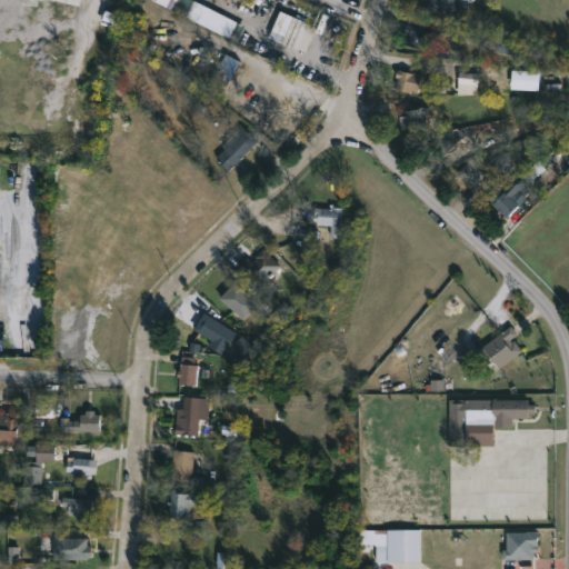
[(236,40),(173,9),(177,0),(196,0),(243,25),(236,40)]
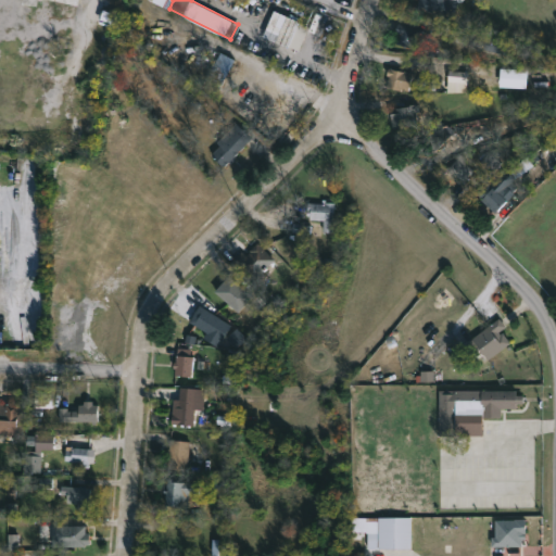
[(460,0),(460,1),(455,0),(447,20),(415,10),(417,0),(460,0)]
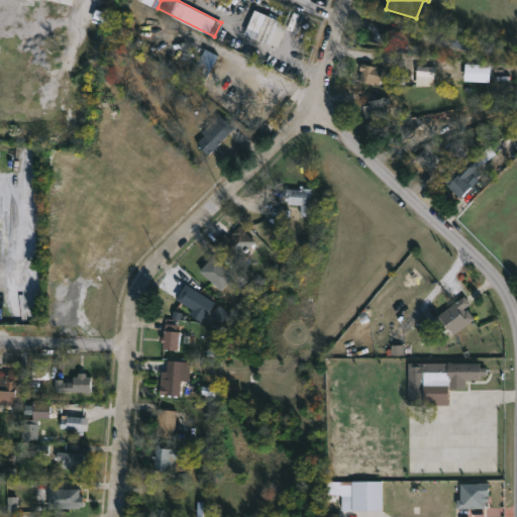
[(253,9),(268,14),(269,12),(275,14),(274,17),(278,18),(278,20),(286,24),(277,46),(243,32),(253,9)]
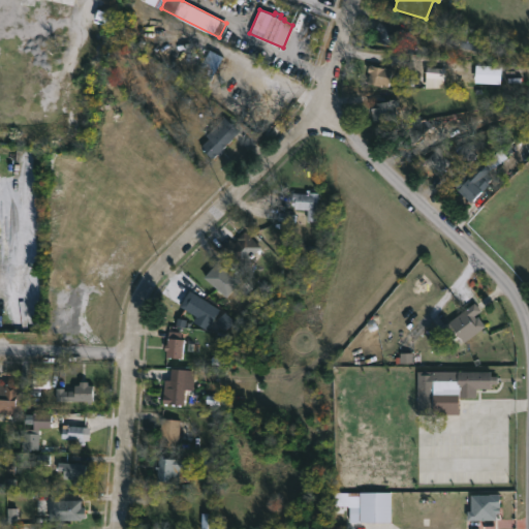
[(403,28),(398,48),(376,41),(378,31),(374,31),(378,21),(403,28)]
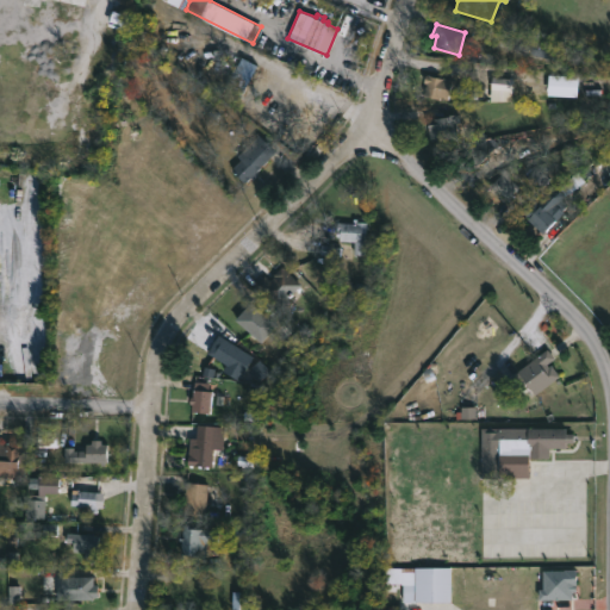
[(452,79),(447,98),(423,94),(425,82),(423,81),(425,74),(452,79)]
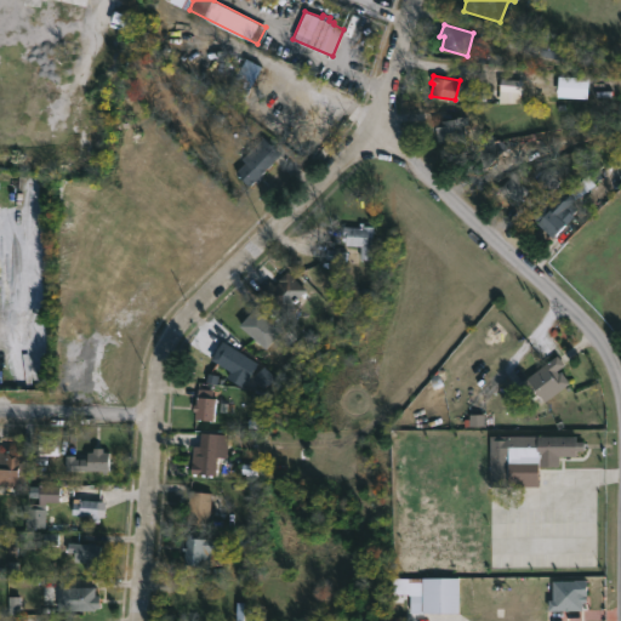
[(453,104),(455,117),(465,114),(468,136),(439,141),(436,121),(440,120),(438,107),(453,104)]
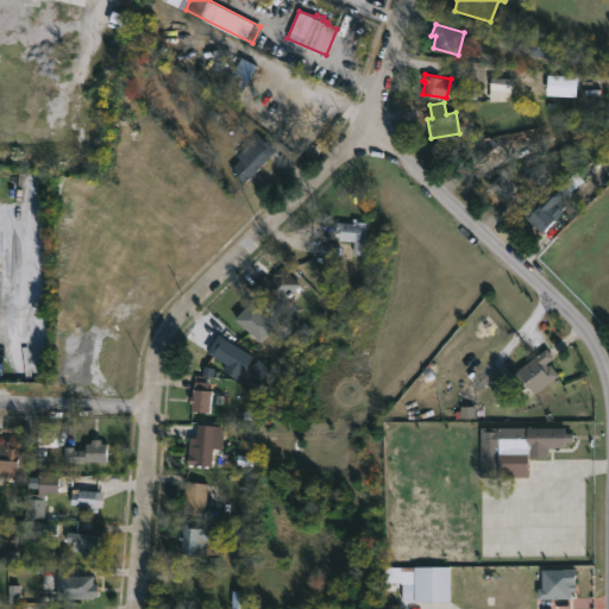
[(257,173),(252,179),(250,176),(244,182),(231,169),(240,158),(237,155),(257,135),(275,151),(256,171),(257,173)]
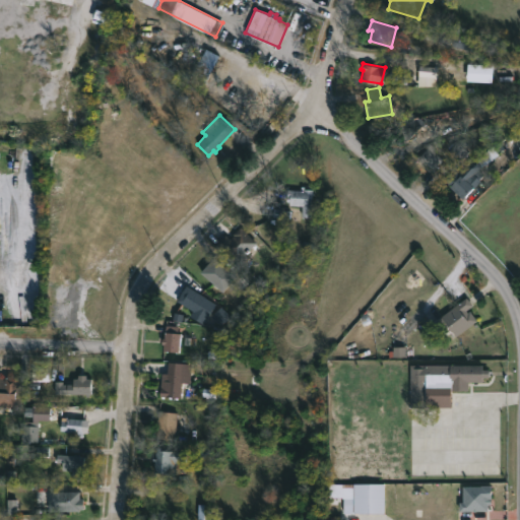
[(434,171),(444,159),(430,148),(420,159),(434,171)]
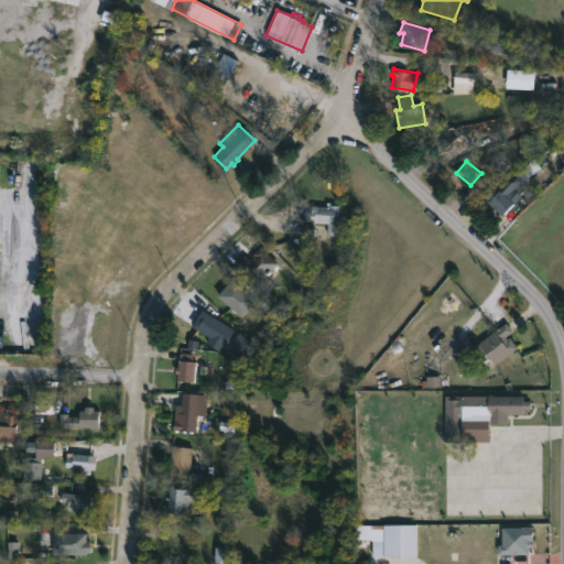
[(492,185),(505,195),(512,186),(521,195),(503,214),(494,204),(491,207),(487,203),(491,198),(486,193),(492,185)]
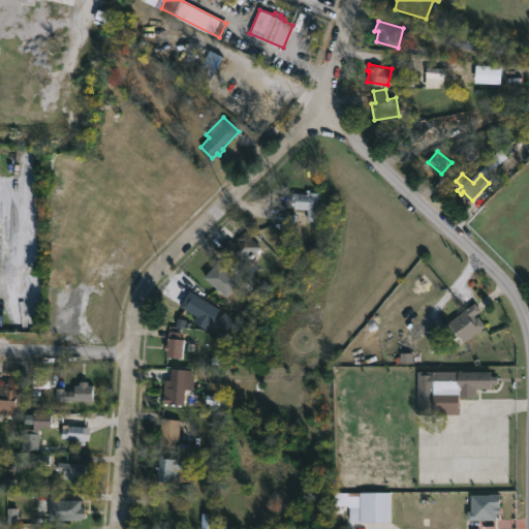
[(316,192),(315,221),(307,220),(307,209),(294,209),(294,205),(291,205),(292,193),(306,193),(306,189),(309,189),(309,192),(316,192)]
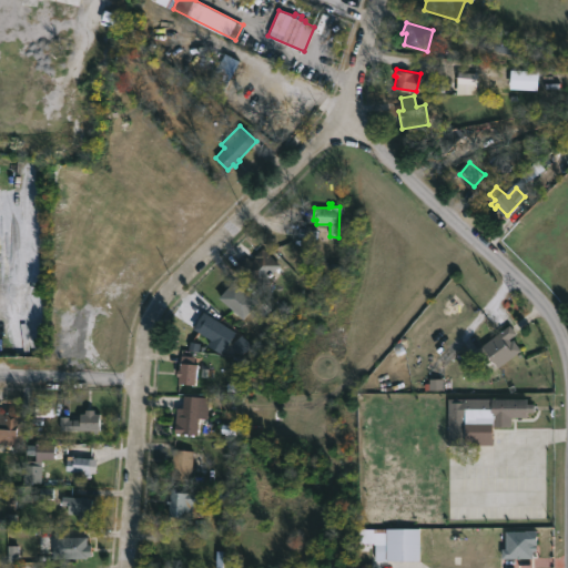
[(262,247),(280,264),(266,277),(270,281),(262,288),(237,264),(246,256),(251,261),(262,247)]
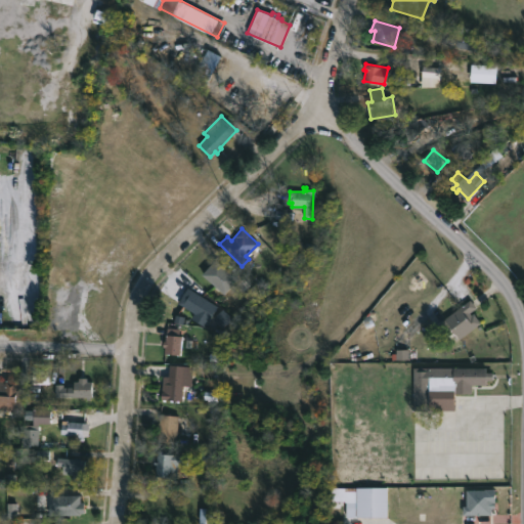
[(231,286),(223,295),(201,274),(215,259),(228,271),(222,277),(231,286)]
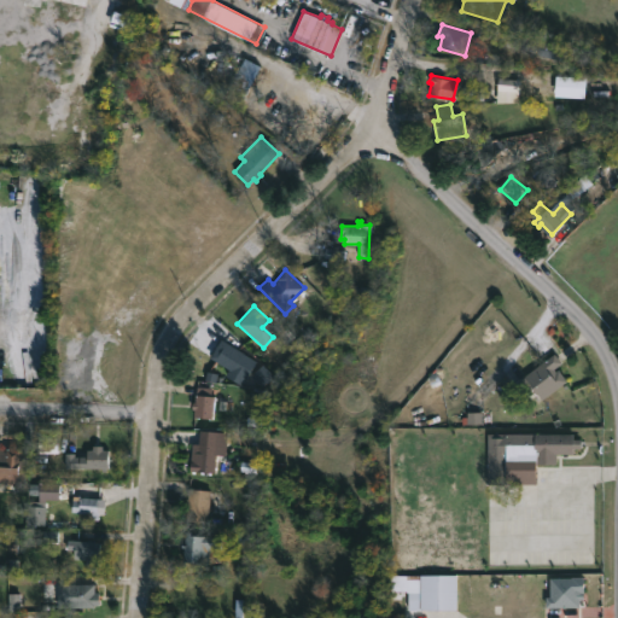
[(255,361),(244,378),(209,356),(220,338),(255,361)]
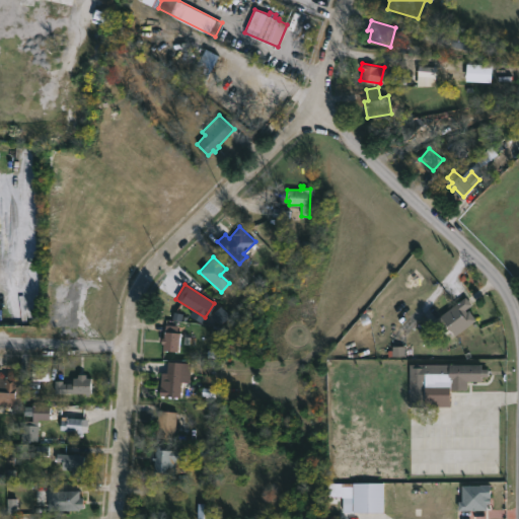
[(464,310),(466,312),(468,310),(475,320),(455,336),(448,325),(438,334),(431,323),(464,297),(470,304),(464,310)]
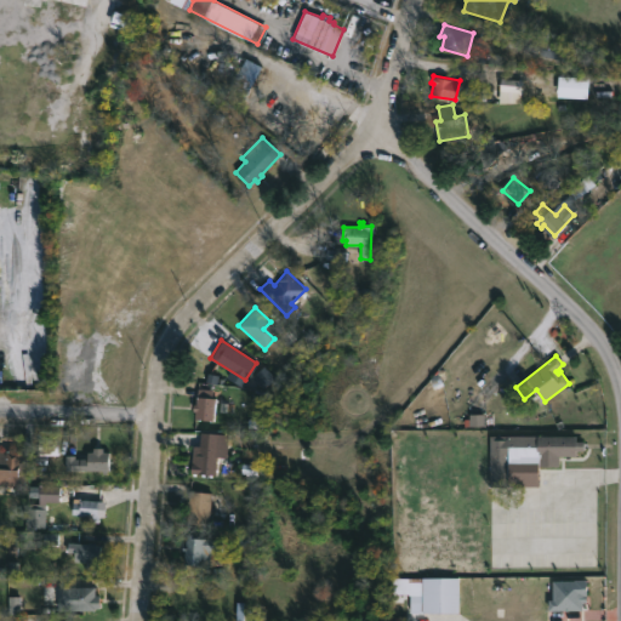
[(211,389),(211,397),(214,398),(214,420),(194,419),(193,404),(194,404),(197,388),(211,389)]
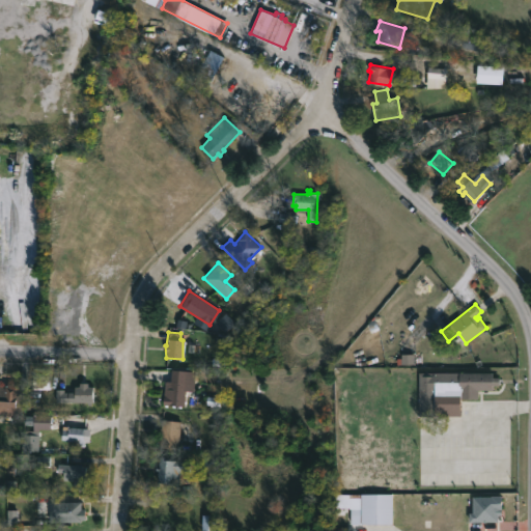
[(445,370),(445,372),(492,372),(492,376),(499,376),(499,385),(493,385),(493,391),(477,390),(478,398),(460,398),(460,414),(418,414),(418,372),(441,372),(441,370),(445,370)]
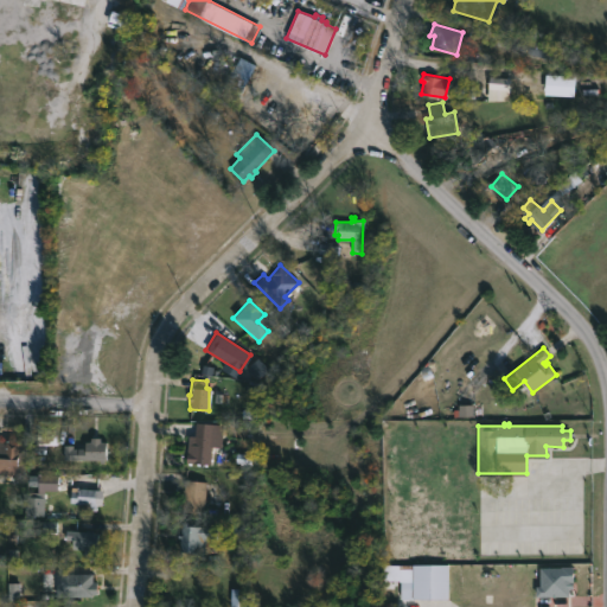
[(212,436),(211,464),(186,464),(186,452),(189,452),(189,445),(195,445),(195,436),(212,436)]
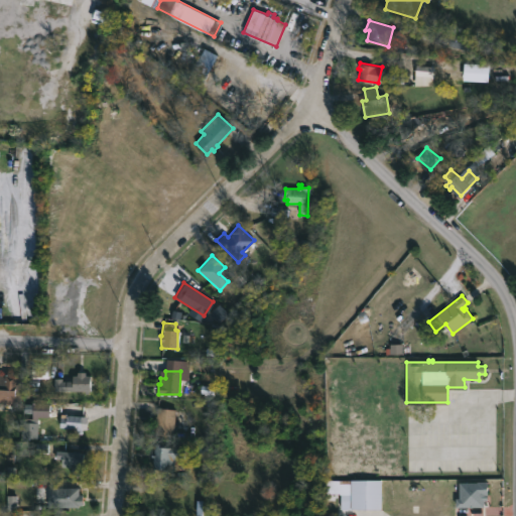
[(86,372),(86,375),(90,375),(90,394),(85,393),(85,391),(53,390),(53,378),(62,378),(62,380),(73,380),(73,375),(78,375),(78,372),(86,372)]
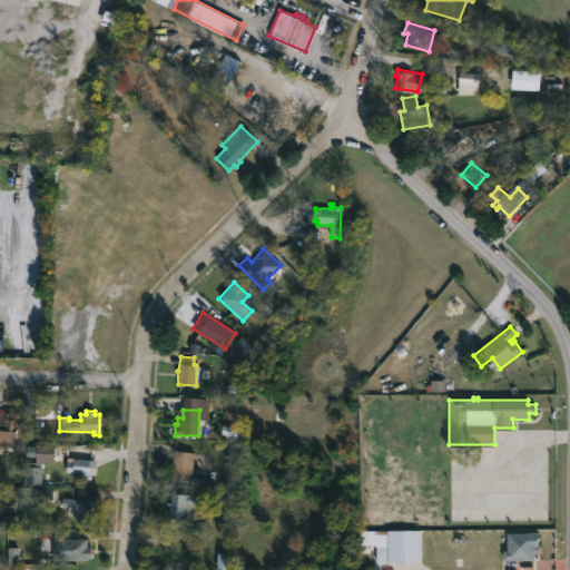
[(0,412),(23,414),(21,445),(0,443),(0,412)]
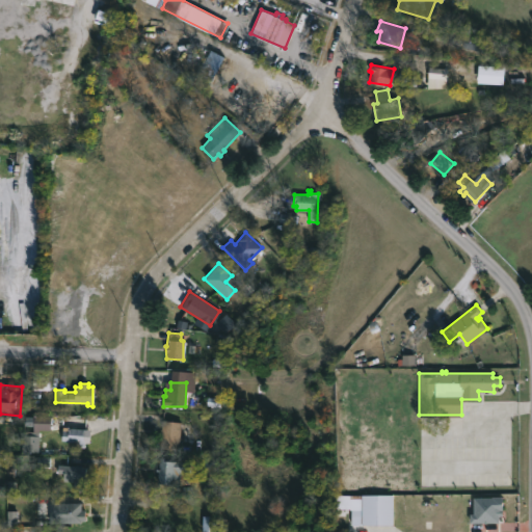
[(180,445),(180,448),(160,447),(161,421),(181,422),(180,445)]
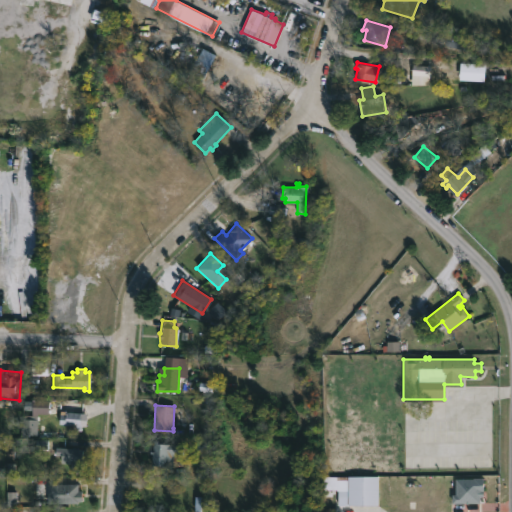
[(88,418),(87,425),(83,426),(82,430),(76,430),(76,425),(59,423),(60,411),(84,413),(83,418),(88,418)]
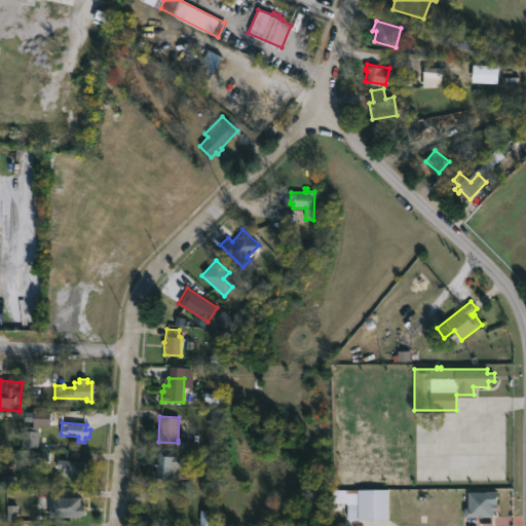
[(182,453),(182,456),(188,457),(187,466),(180,466),(180,467),(178,467),(177,479),(154,478),(155,465),(154,465),(154,460),(156,461),(157,452),(182,453)]
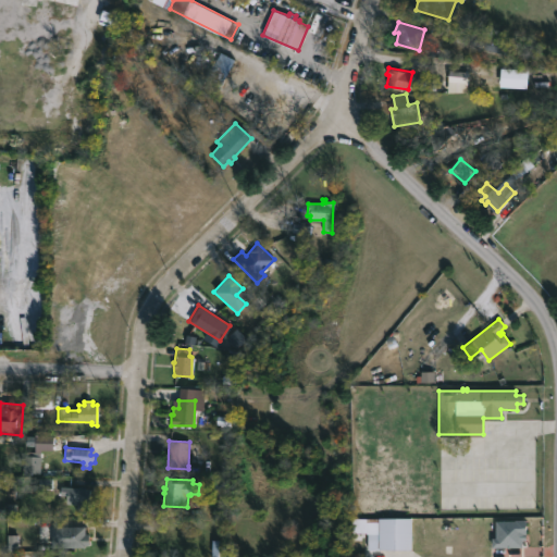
[(90,487),(89,514),(76,512),(76,504),(65,503),(65,495),(60,495),(61,486),(90,487)]
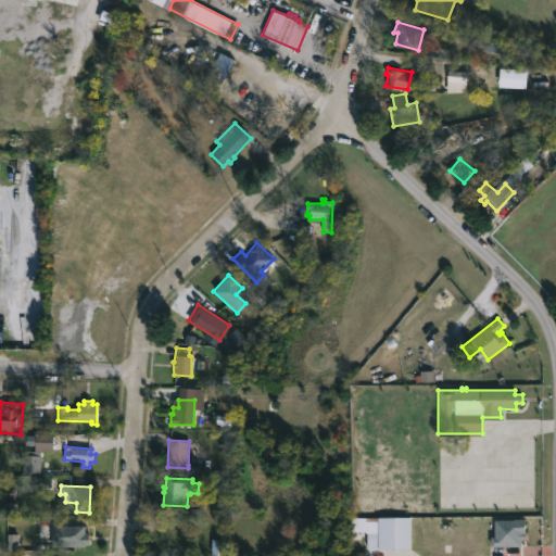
[(84,526),(84,534),(88,534),(88,544),(83,544),(84,546),(74,546),(74,547),(59,548),(59,545),(51,545),(51,526),(84,526)]
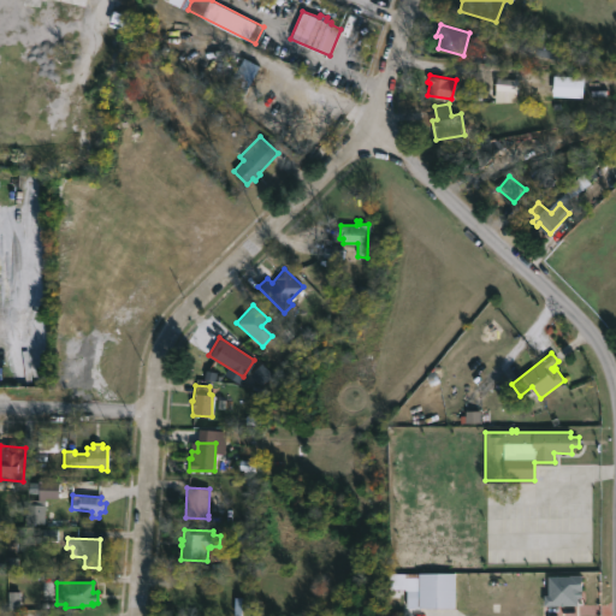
[(236,615),(249,615),(249,600),(236,600),(236,615)]
